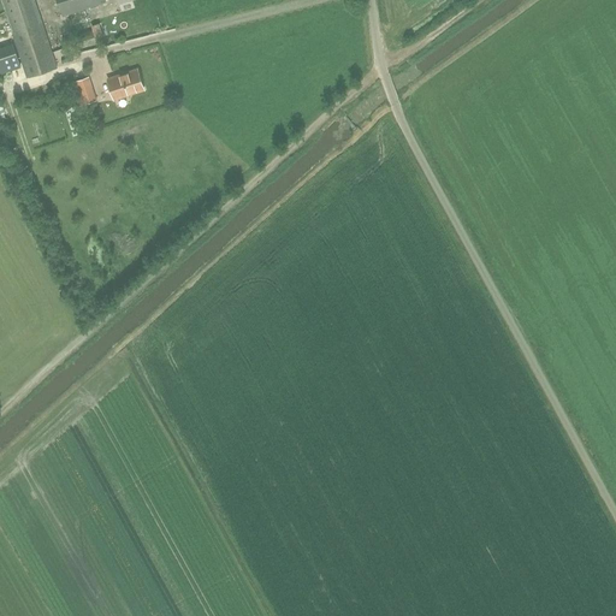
[(29,80),(59,69),(35,0),(0,0),(0,40),(15,35),(29,80)]
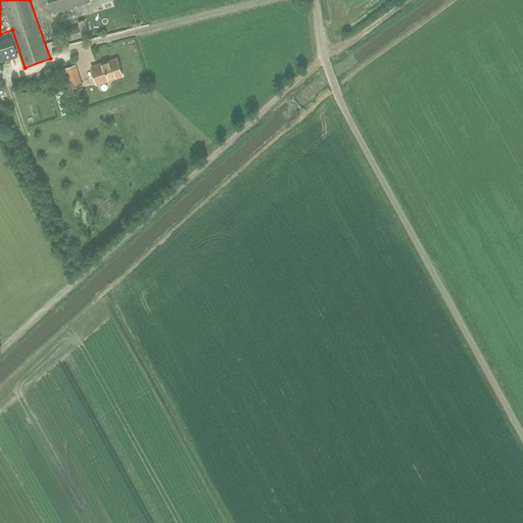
[(99,0),(101,3),(109,0),(49,0),(54,14),(90,2),(90,0),(99,0)]
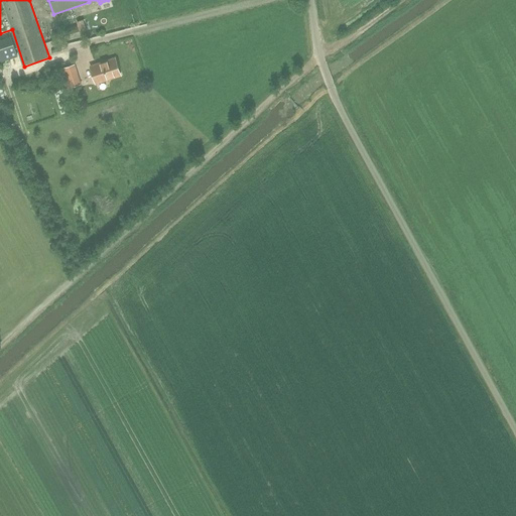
[(13,39),(0,43),(0,62),(19,56),(13,39)]
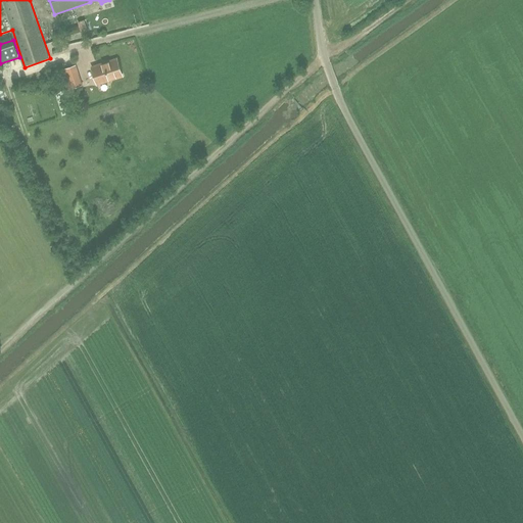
[(93,67),(98,84),(123,76),(117,59),(93,67)]
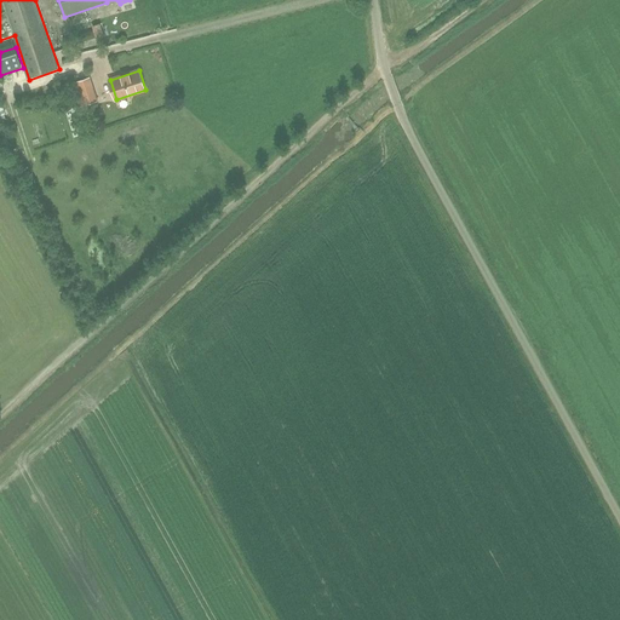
[(76,82),(84,105),(96,102),(89,79),(76,82)]
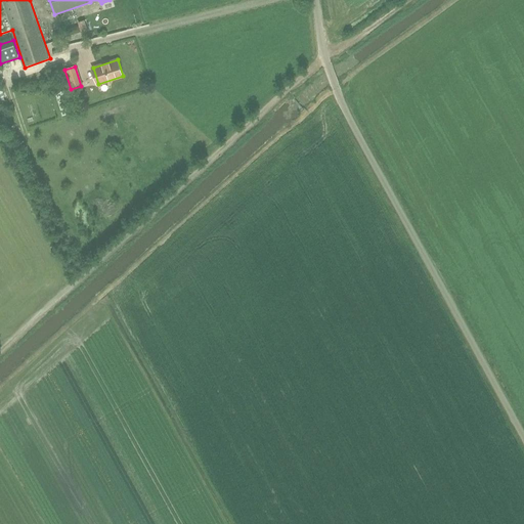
[(57,95),(64,117),(76,113),(73,104),(71,105),(66,92),(57,95)]
